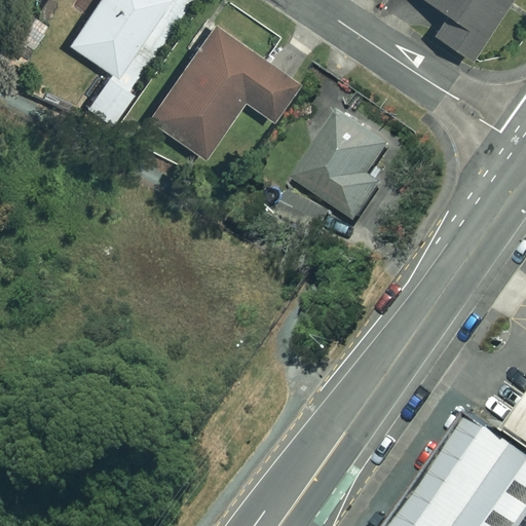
[(168,0),(99,0),(69,45),(117,77),(168,0)]
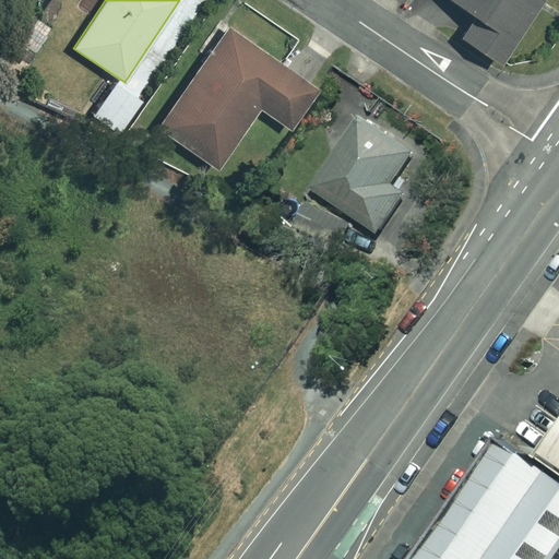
[(538,0),(452,0),(474,15),(460,36),(497,61),(538,0)]
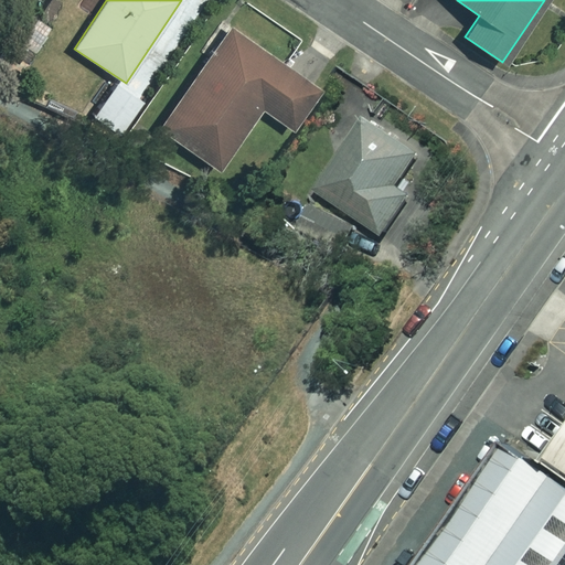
[(319,91),(230,28),(158,128),(216,170),(259,108),(291,130),(319,91)]
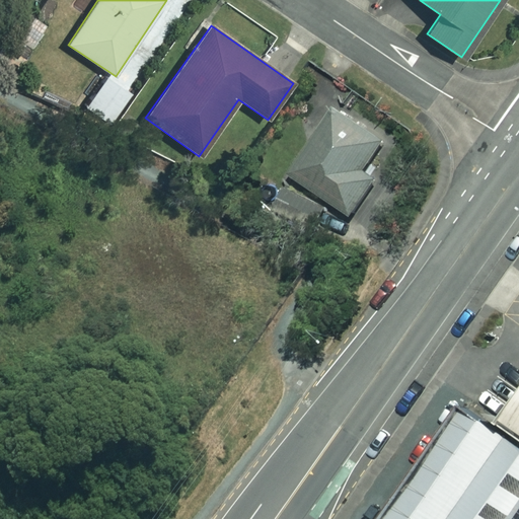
[(132,93),(108,75),(85,106),(107,124),(132,93)]
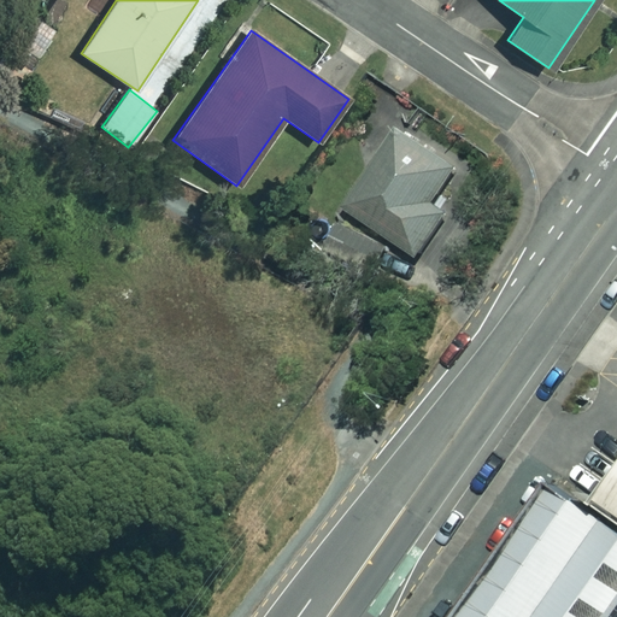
[(465,172),(404,133),(327,251),(375,282),(399,245),(425,262),(454,217),(442,209),(465,172)]
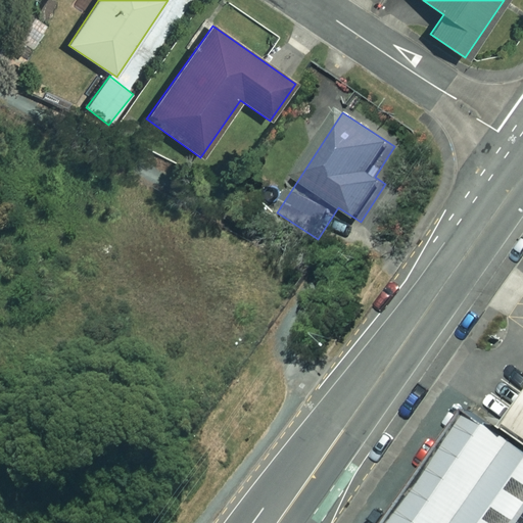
[(522,522),(522,447),(478,416),(400,522),(522,522)]
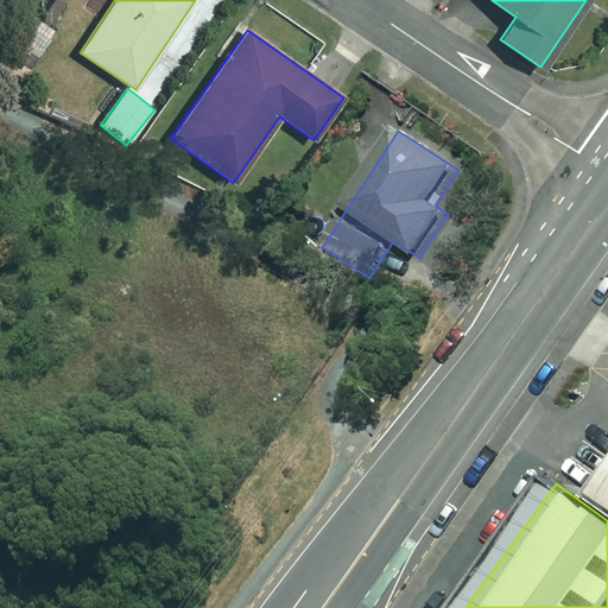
All buildings are outlined.
